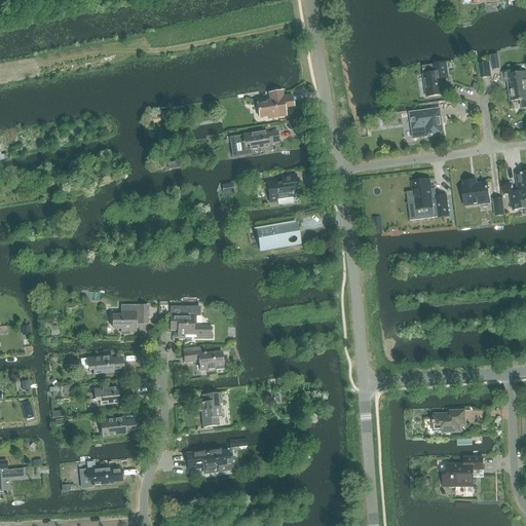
[(481,78),(489,77),(488,68),(490,68),(489,63),(479,64),(481,78)]
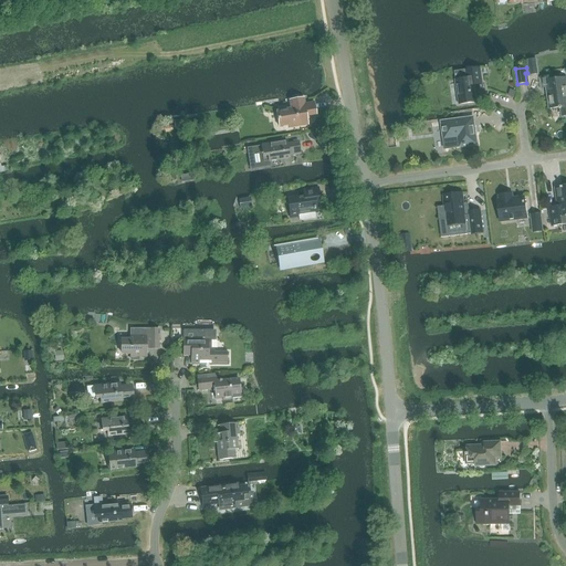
[(459,105),(477,102),(474,85),(482,84),(480,69),(465,71),(467,79),(456,81),(459,105)]
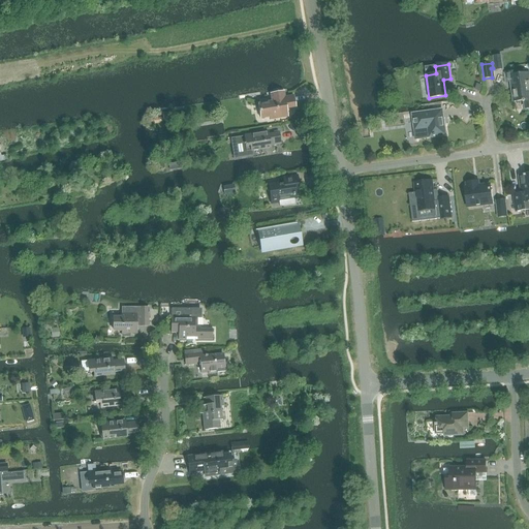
[(528,72),(516,75),(516,71),(507,72),(509,83),(510,83),(514,102),(523,101),(523,102),(524,102),(525,110),(528,109),(528,72)]
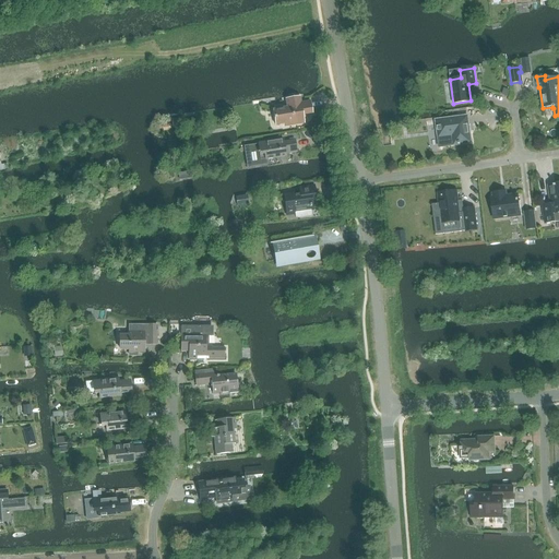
[(301,103),(300,97),(286,99),(287,107),(273,109),(276,126),(284,125),(284,127),(304,123),(302,115),(312,114),(310,102),(301,103)]
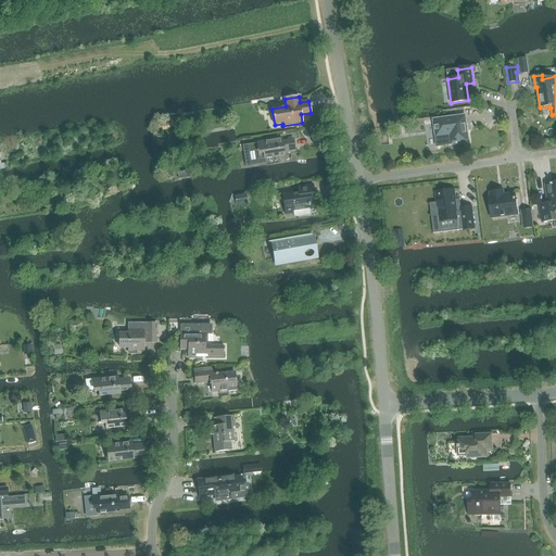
[(465,116),(433,121),(436,137),(437,147),(451,144),(468,142),(465,116)]
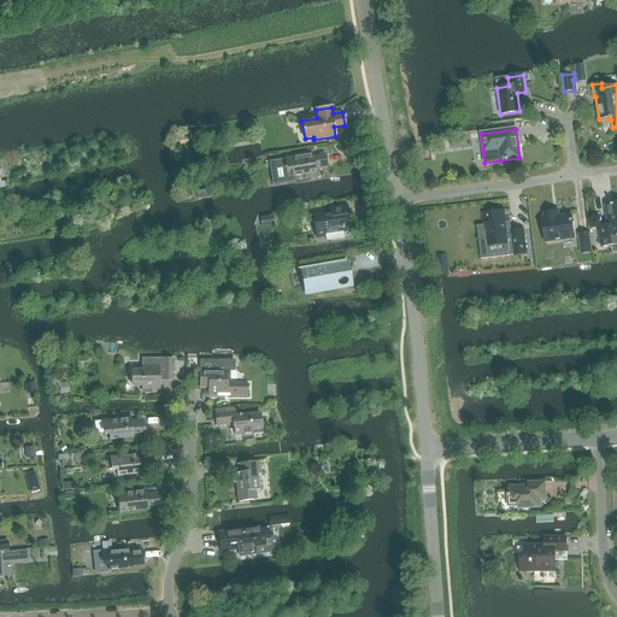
[(188,134),(174,136),(175,142),(189,140),(199,139),(198,130),(188,131),(188,134)]
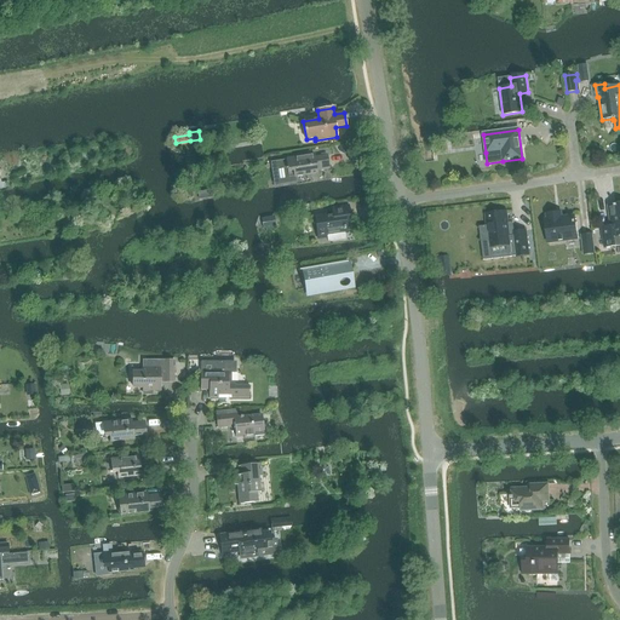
[(287,161),(279,162),(282,184),(296,182),(296,178),(317,174),(316,167),(328,166),(326,156),(315,158),(314,154),(286,159),(287,161)]
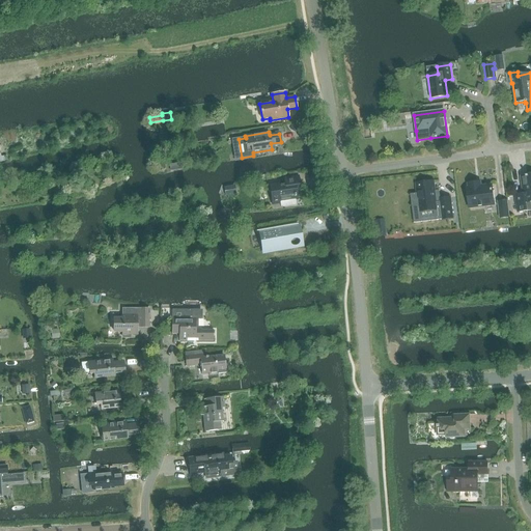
[(518,213),(530,210),(530,174),(521,176),(524,194),(515,195),(518,213)]
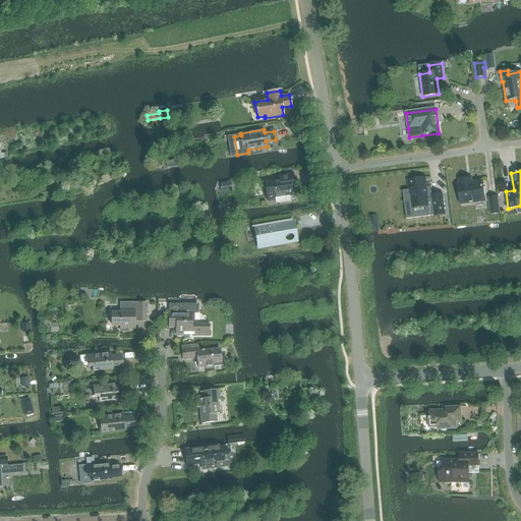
[(265,182),(268,201),(276,200),(277,204),(290,201),(290,196),(291,196),(290,186),(294,185),(292,174),(279,176),(280,181),(274,182),(274,181),(265,182)]
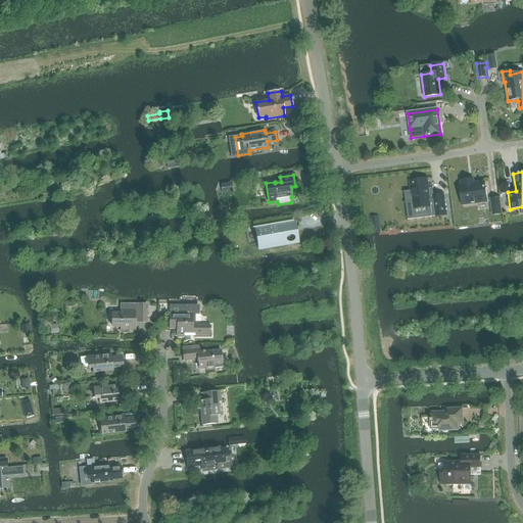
[(411,191),(403,191),(406,203),(413,202),(414,208),(429,206),(430,218),(446,216),(443,194),(434,196),(433,187),(428,188),(427,180),(410,181),(411,191)]
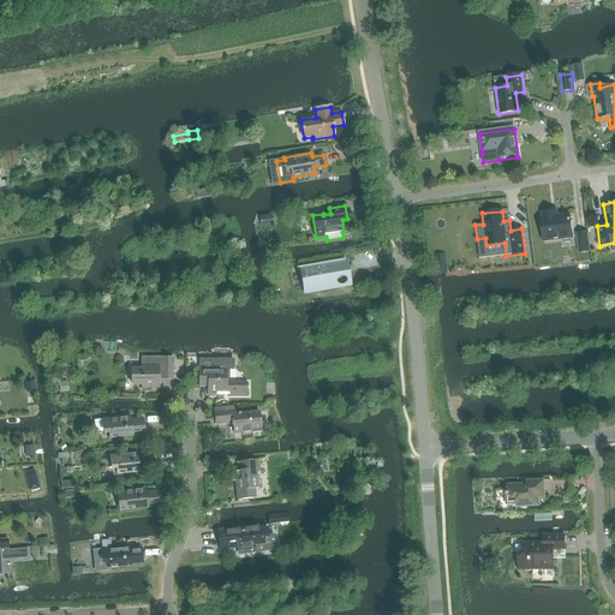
[(557,215),(556,212),(542,213),(542,218),(541,218),(544,242),(572,238),(569,214),(557,215)]
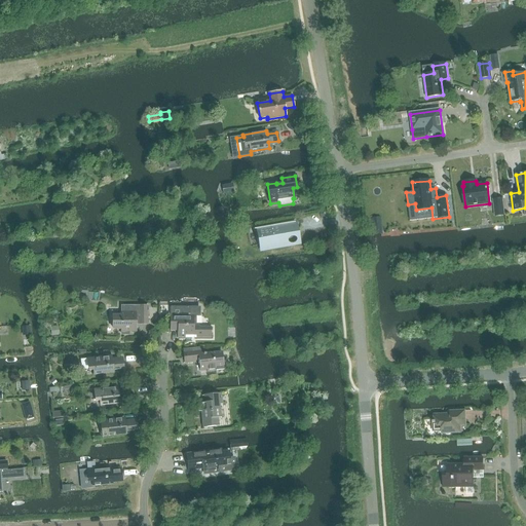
[(232,184),(222,186),(223,193),(233,191),(232,184)]
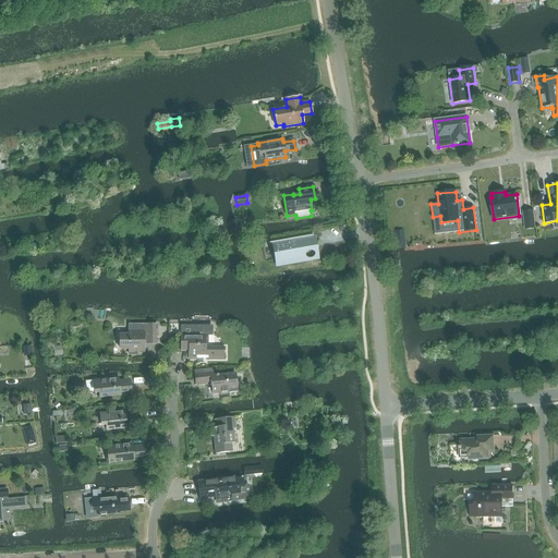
[(525,229),(535,228),(533,210),(523,213),(525,229)]
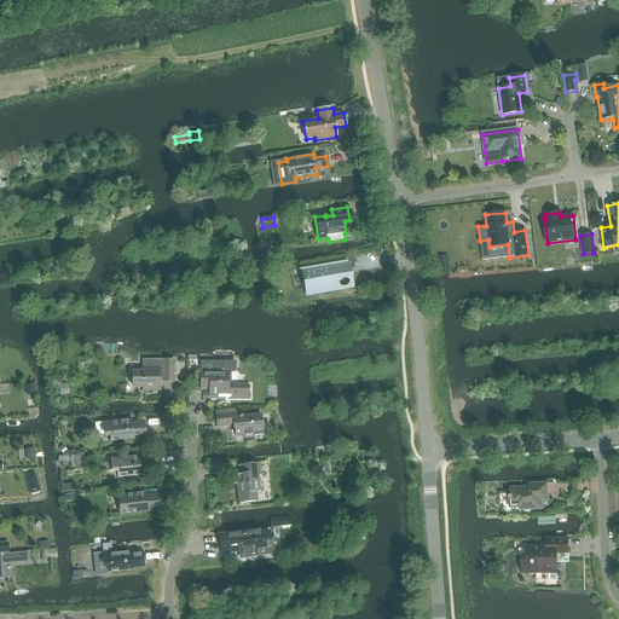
[(308,270),(304,270),(307,289),(317,288),(318,293),(331,290),(330,279),(350,276),(347,266),(331,270),(330,265),(314,268),(308,270)]
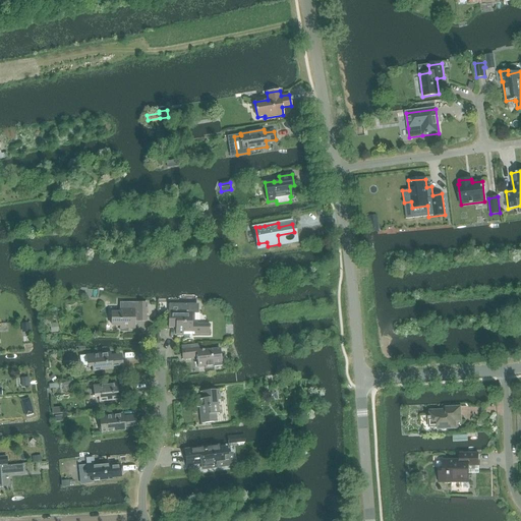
[(146,322),(146,303),(122,303),(120,305),(120,312),(112,312),(112,326),(120,326),(120,332),(127,332),(127,329),(134,329),(134,322),(146,322)]
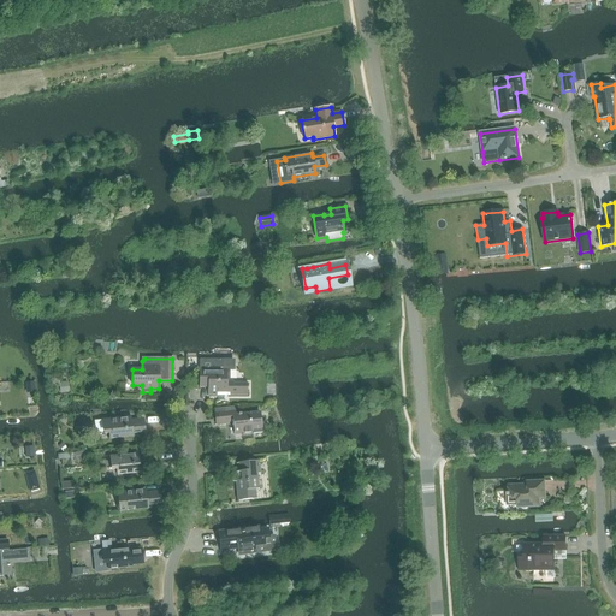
[(230,362),(230,360),(202,360),(203,371),(200,371),(200,388),(208,388),(208,396),(218,396),(218,394),(229,394),(229,397),(248,397),(247,384),(232,384),(232,381),(231,379),(230,379),(230,369),(232,369),(234,368),(235,366),(234,362),(232,362),(230,362)]
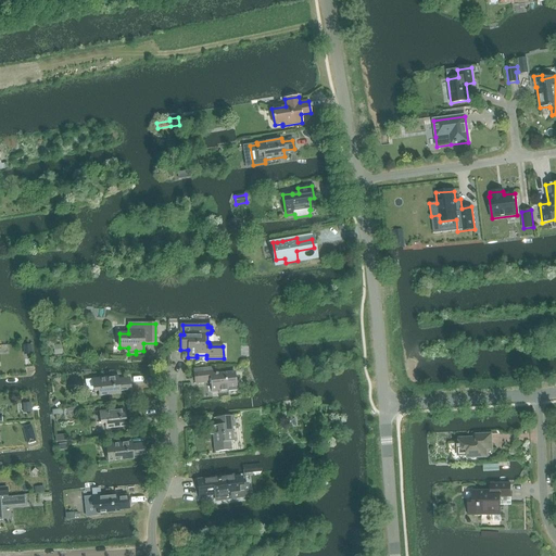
[(211,375),(211,373),(194,374),(196,382),(211,380),(212,392),(219,391),(219,394),(227,394),(227,388),(236,387),(235,373),(211,375)]
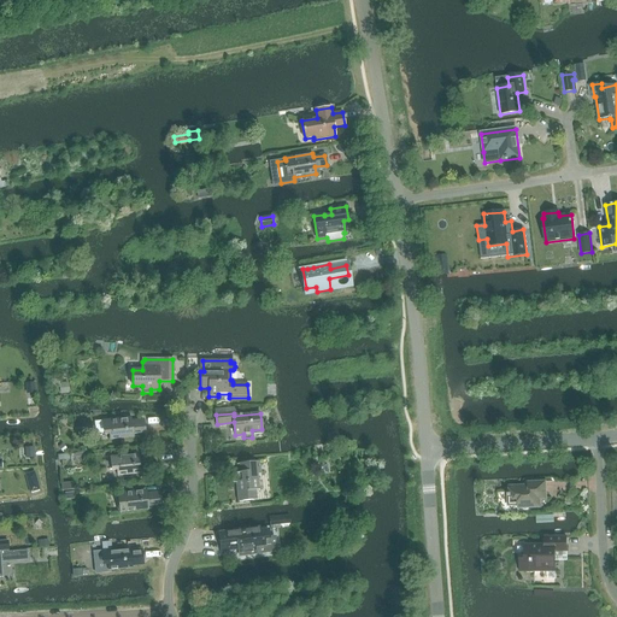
[(144,430),(142,419),(131,421),(130,418),(103,421),(103,422),(94,422),(95,433),(109,433),(110,440),(133,438),(133,432),(144,430)]
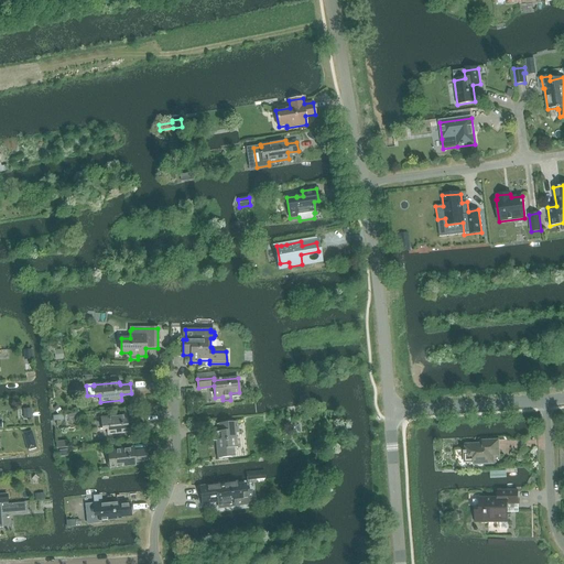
[(127,418),(127,415),(101,418),(102,429),(107,429),(107,435),(128,433),(128,427),(138,426),(138,416),(127,418)]
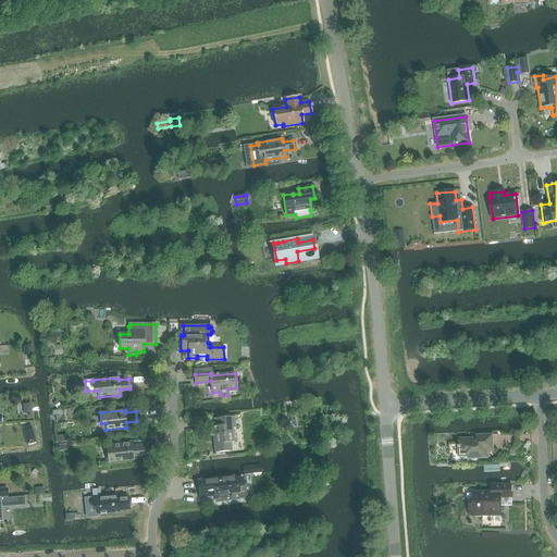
[(234,443),(233,429),(236,428),(234,417),(215,419),(217,426),(209,428),(210,436),(213,436),(214,454),(232,452),(231,443),(234,443)]
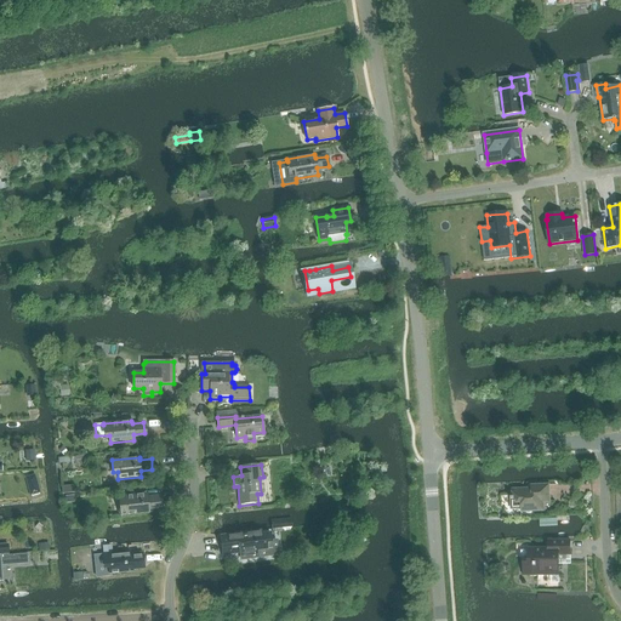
[(34,476),(26,478),(28,486),(36,484),(34,476)]
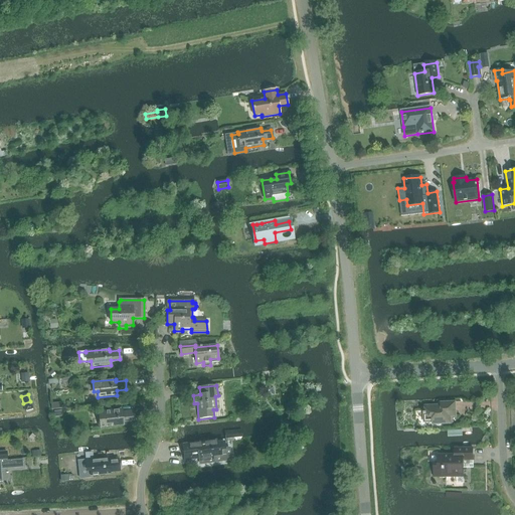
[(452,423),(451,417),(456,416),(456,402),(442,403),(441,405),(424,406),(425,410),(424,410),(424,420),(426,421),(433,421),(433,424),(452,423)]
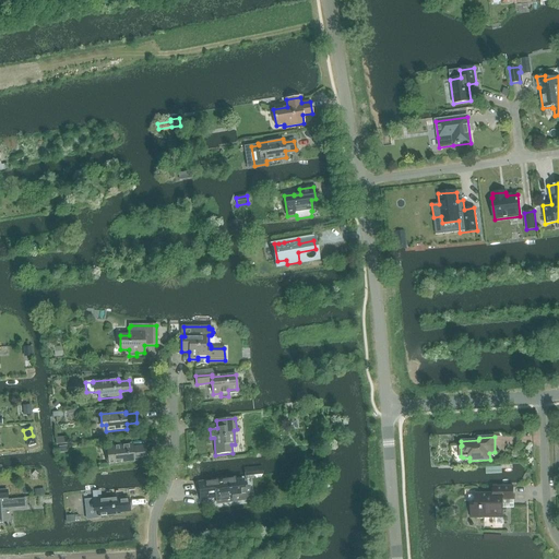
[(132,447),(132,444),(120,445),(116,445),(107,447),(108,458),(109,465),(134,462),(133,456),(144,455),(143,445),(132,447)]
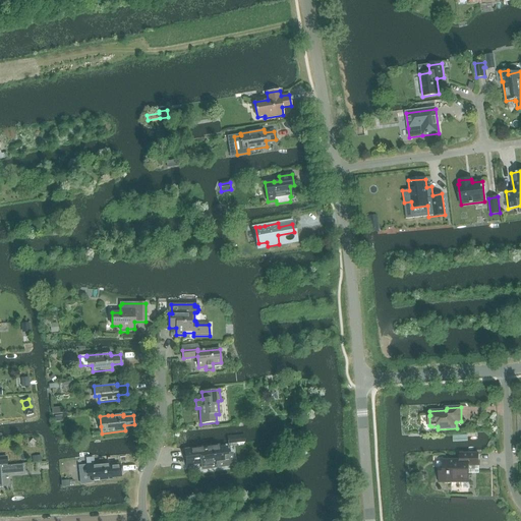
[(244,435),(227,437),(228,445),(245,443),(244,435)]
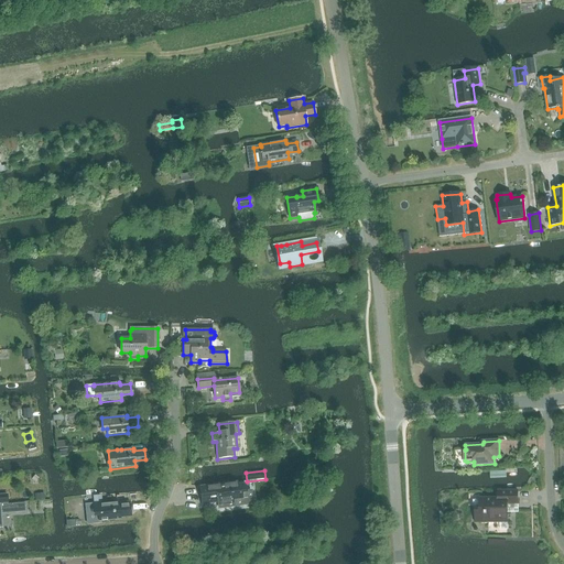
[(237,483),(201,487),(203,507),(217,505),(218,508),(234,506),(235,508),(253,507),(251,491),(247,492),(246,484),(237,485),(237,483)]
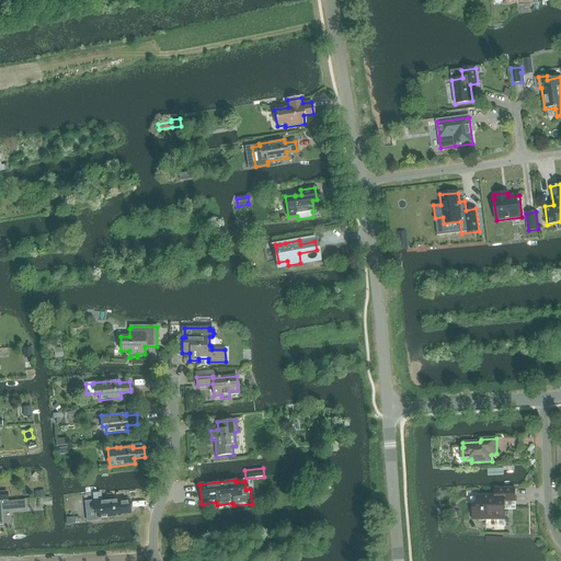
[(477,504),(472,504),(472,519),(497,519),(497,526),(505,526),(505,519),(505,502),(515,502),(515,489),(495,489),(495,495),(477,495),(477,504)]
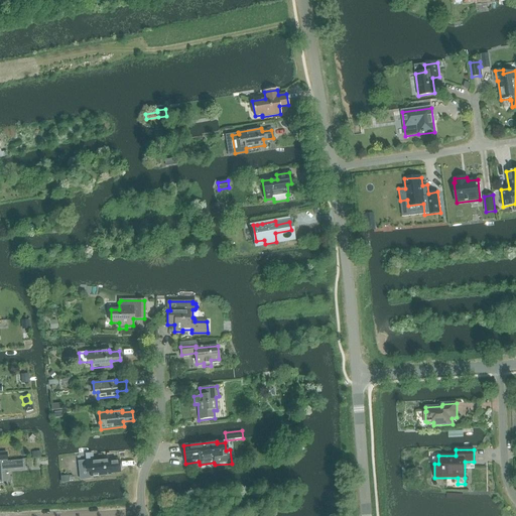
[(79,462),(77,462),(79,480),(81,480),(92,479),(92,477),(110,475),(110,473),(114,472),(114,470),(120,469),(119,467),(118,461),(108,462),(108,459),(85,461),(85,463),(80,463),(79,462)]
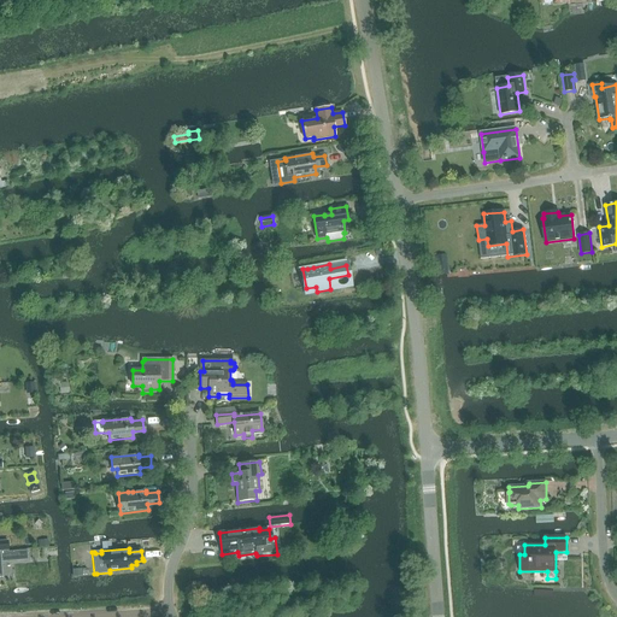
[(0,577),(4,577),(3,563),(28,560),(28,551),(10,552),(9,551),(0,551),(0,577)]
